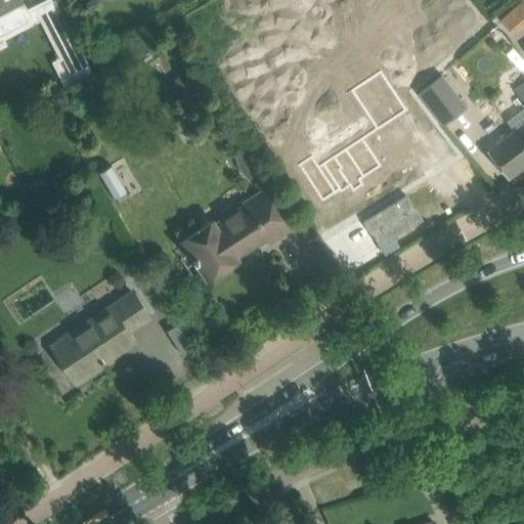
[(0,0),(0,35),(41,14),(75,80),(91,72),(54,0),(52,0),(28,13),(26,9),(20,0),(0,0)]
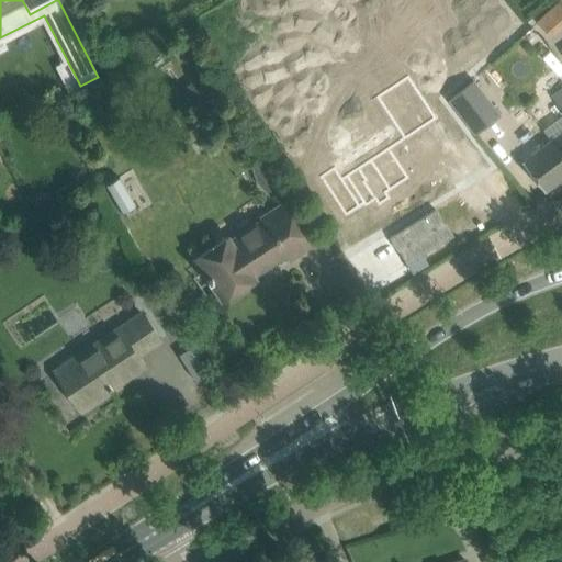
[(561,6),(559,2),(540,19),(554,34),(561,25),(561,6)]
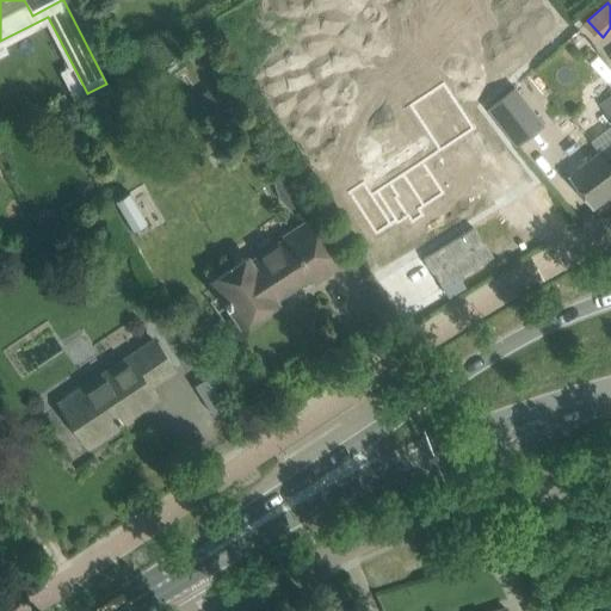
[(443,82),(409,105),(439,152),(474,129),(443,82)]
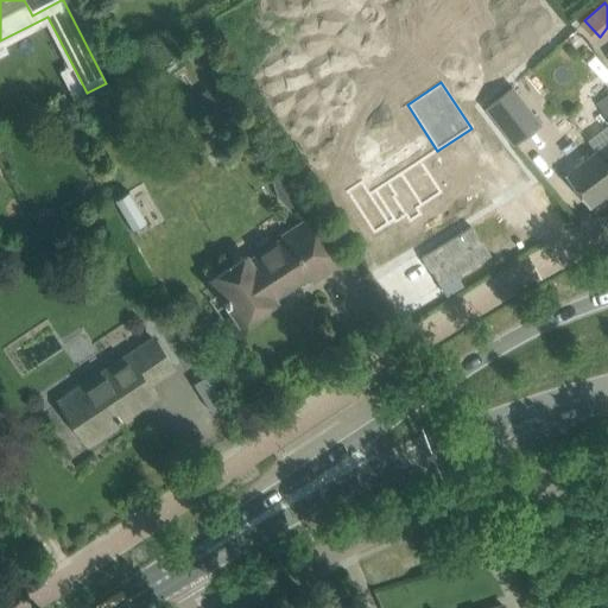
[(512,86),(486,107),(515,144),(542,122),(512,86)]
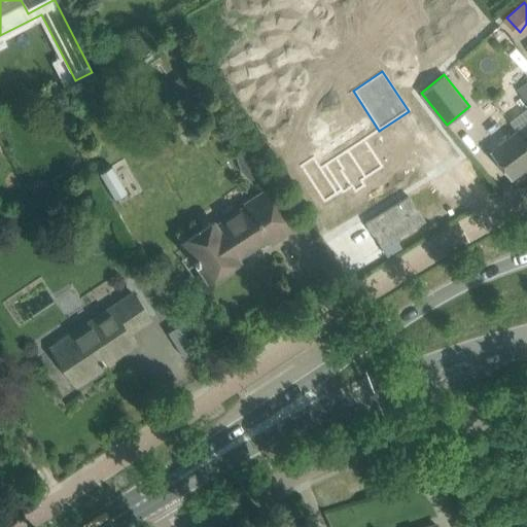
[(196,101),(181,77),(153,95),(168,118),(196,101)]
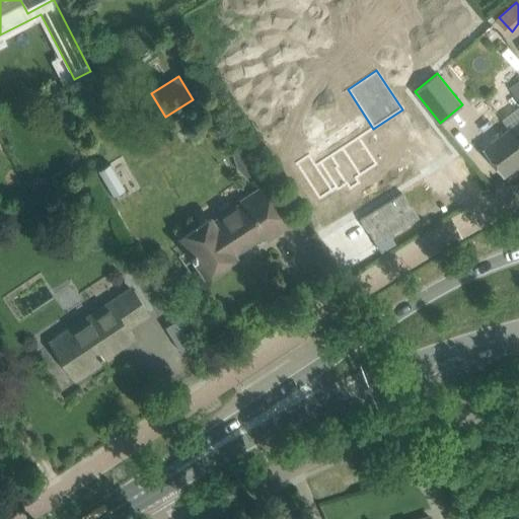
[(493,110),(466,131),(480,149),(502,177),(518,163),(518,80),(508,88),(518,102),(518,118),(506,128),(501,122),(493,110)]
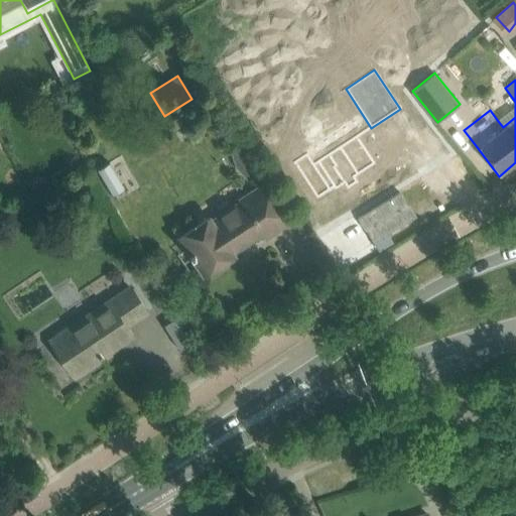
[(306,153),(293,162),(316,198),(334,187),(335,189),(345,182),(348,187),(356,181),(353,177),(374,163),(356,135),(313,164),(306,153)]
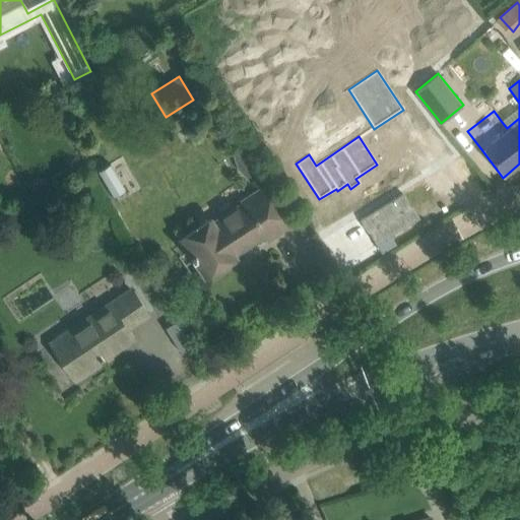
[(110,164),(99,171),(117,202),(128,195),(110,164)]
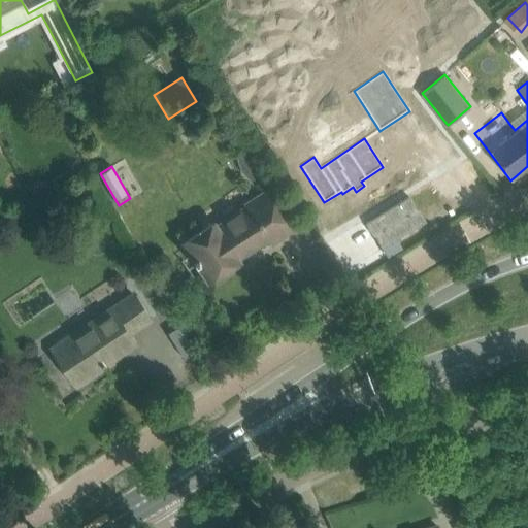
[(271,242),(292,229),(267,190),(246,204),(248,206),(217,227),(215,223),(183,243),(195,261),(193,263),(194,265),(199,262),(200,263),(207,259),(217,273),(213,275),(215,276),(239,261),(237,258),(268,237),(271,242)]
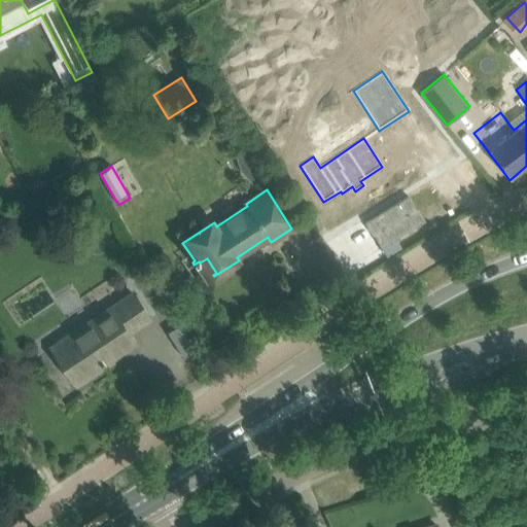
[(382,248),(396,239),(424,221),(417,209),(416,210),(408,197),(365,222),(373,235),(374,235),(382,248)]
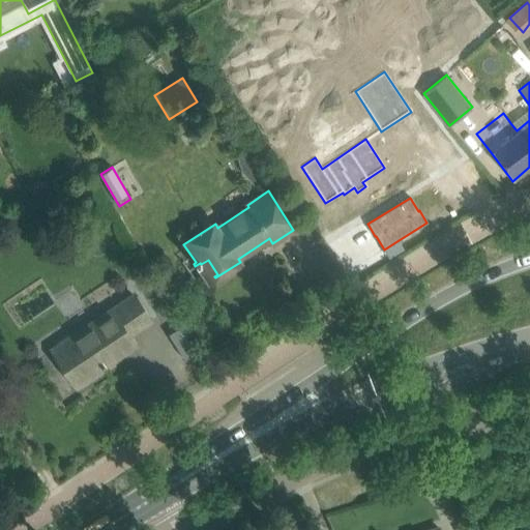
[(52,349),(72,381),(99,363),(104,370),(106,367),(105,365),(135,346),(128,335),(150,321),(133,295),(52,349)]
